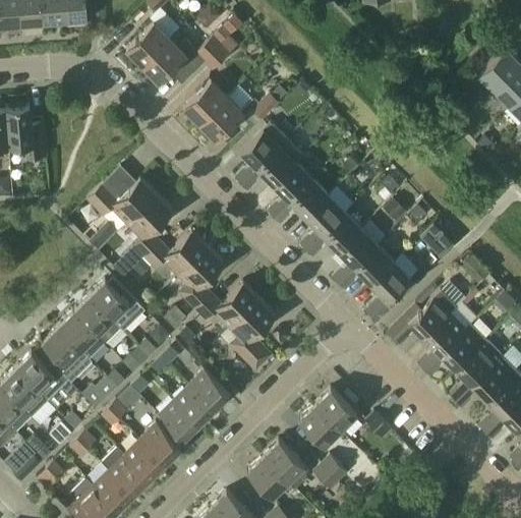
[(17,0),(0,0),(0,25),(12,25),(15,31),(20,31),(17,0)]
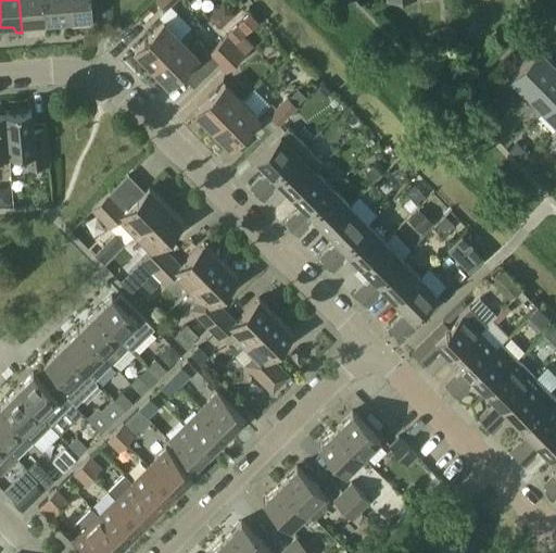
[(19,0),(22,33),(27,32),(29,26),(45,25),(41,0),(19,0)]
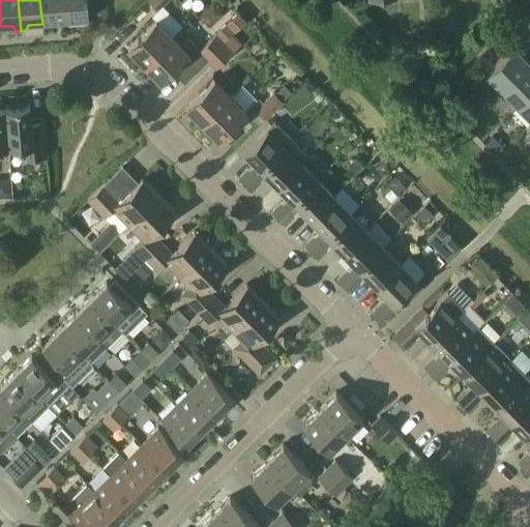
[(63,0),(39,0),(42,24),(58,23),(61,28),(65,26),(63,0)]
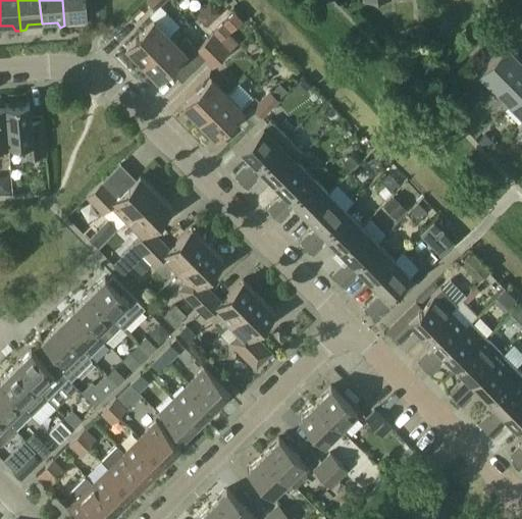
[(69,24),(70,20),(87,18),(85,0),(62,0),(64,26),(69,24)]
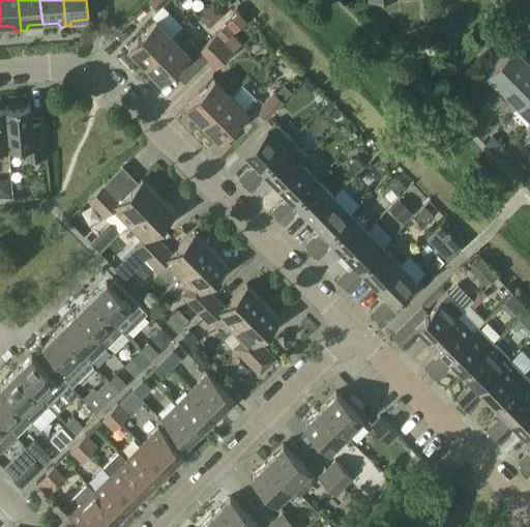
[(149,0),(147,3),(156,13),(170,0),(149,0)]
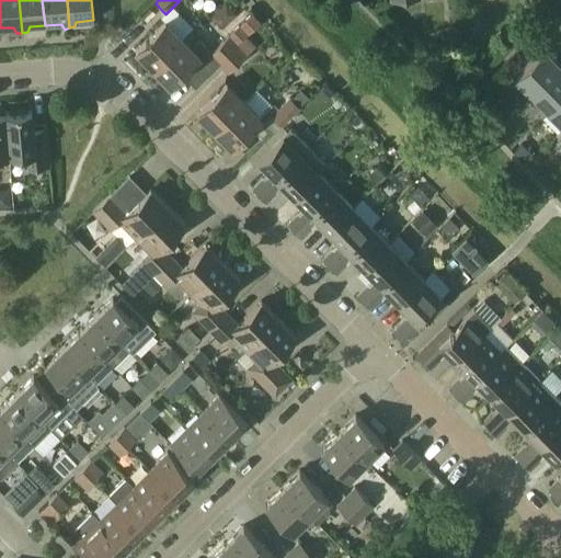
[(165,25),(135,54),(151,70),(151,71),(182,42),(181,42),(165,25)]
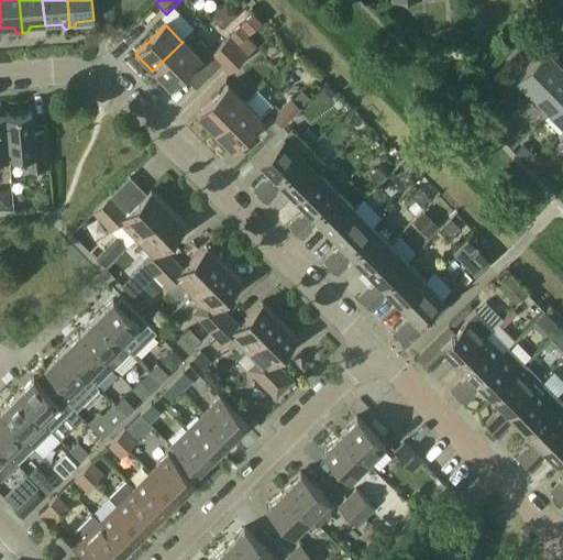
[(210,58),(219,67),(247,41),(239,31),(210,58)]
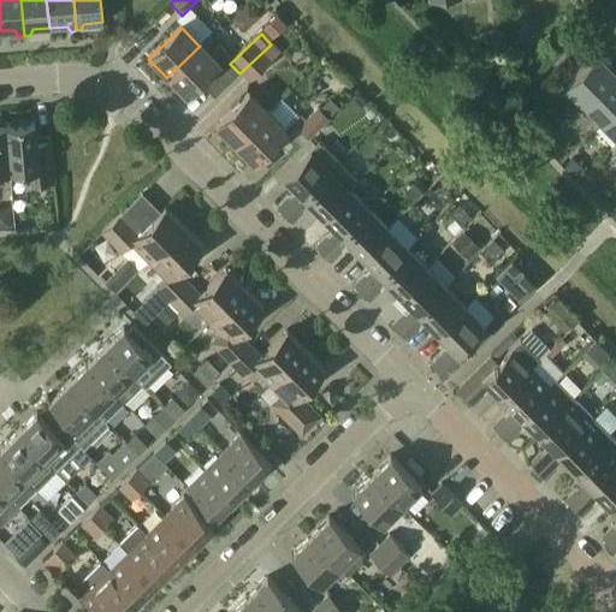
[(567,88),(585,107),(615,76),(605,65),(615,54),(615,42),(614,40),(597,57),(597,58),(567,88)]
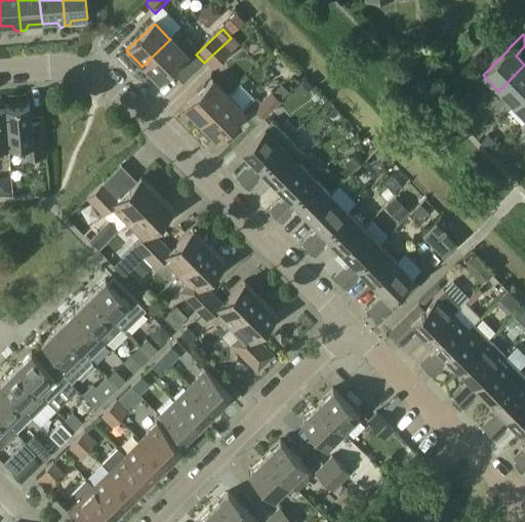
[(239,46),(231,38),(204,63),(212,71),(239,46)]
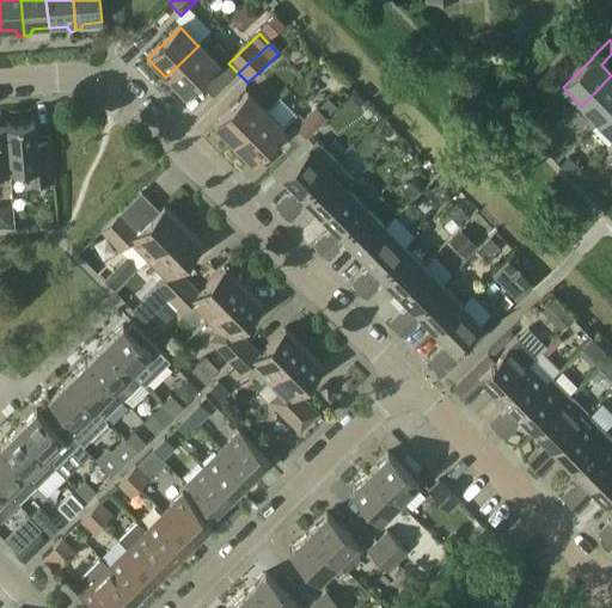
[(199,45),(165,78),(184,97),(216,66),(220,69),(230,60),(216,47),(207,55),(199,45)]
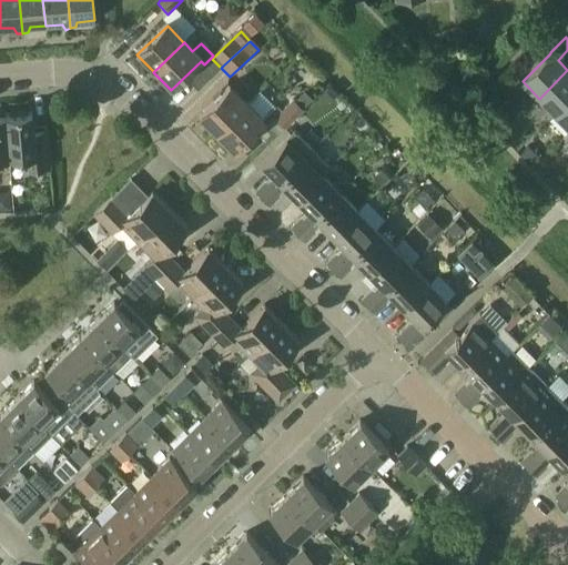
[(539,99),(556,115),(567,103),(567,70),(539,99)]
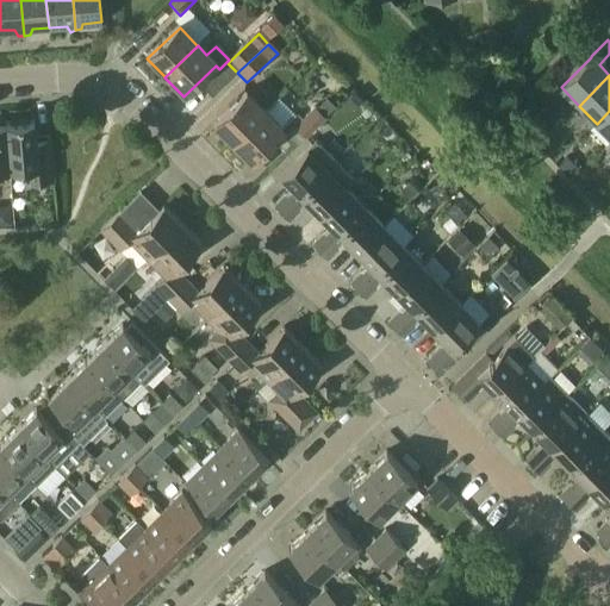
[(246,94),(213,126),(231,143),(232,144),(263,113),(262,112),(246,94)]
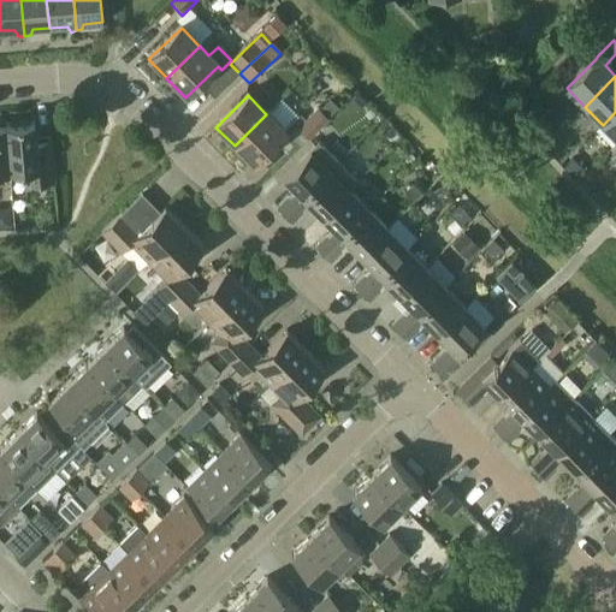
[(297,130),(309,141),(329,120),(325,117),(318,110),(297,130)]
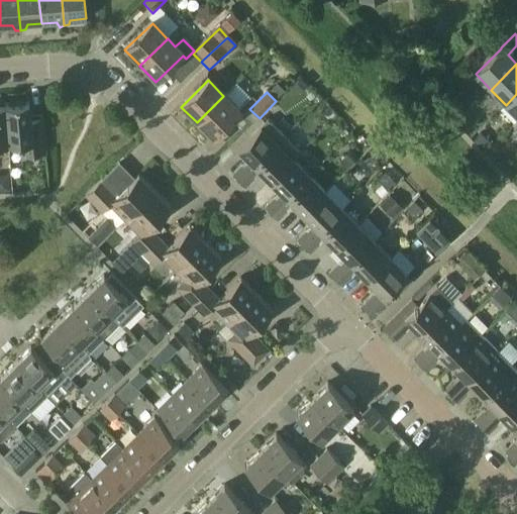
[(516,121),(512,126),(513,128),(516,123),(516,94),(506,105),(516,116),(516,121)]
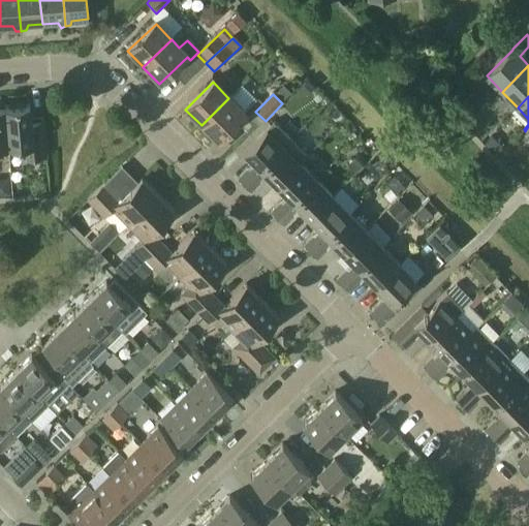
[(228,98),(201,125),(217,142),(245,115),(238,106),(230,100),(228,98)]
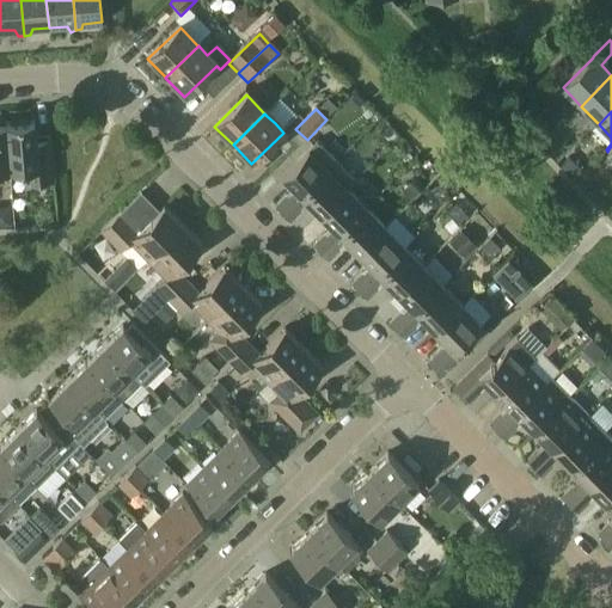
[(51,143),(36,143),(35,124),(5,127),(10,173),(28,171),(29,186),(55,184),(51,143)]
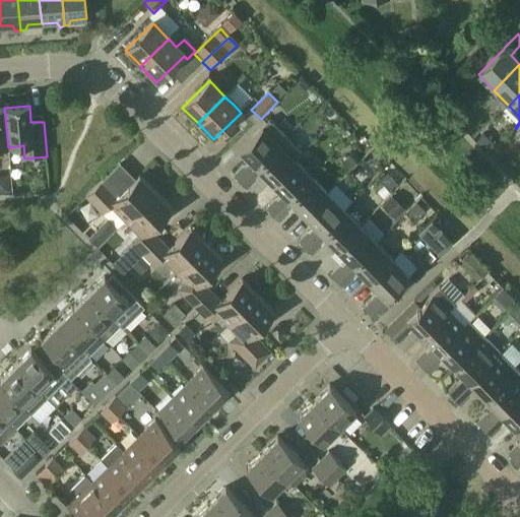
[(250,162),(234,177),(241,183),(285,138),(269,122),(267,125),(251,140),(240,151),(250,162)]
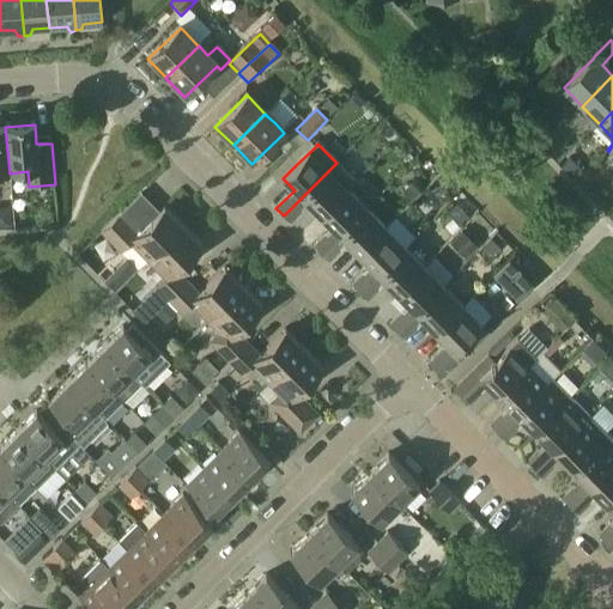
[(321,217),(347,190),(356,182),(337,163),(284,215),(292,224),(310,206),(321,217)]
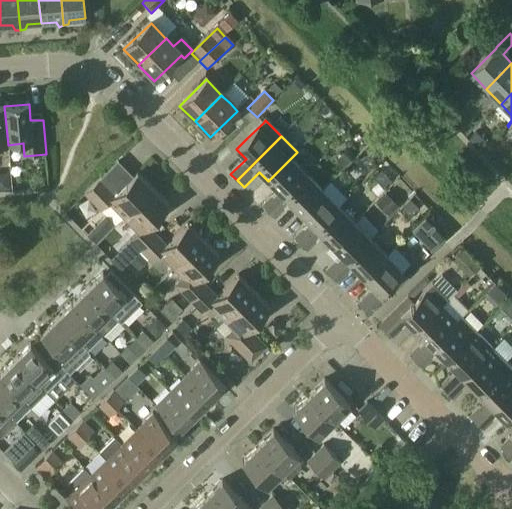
[(262,206),(269,213),(306,176),(290,159),(268,181),(278,191),(262,206)]
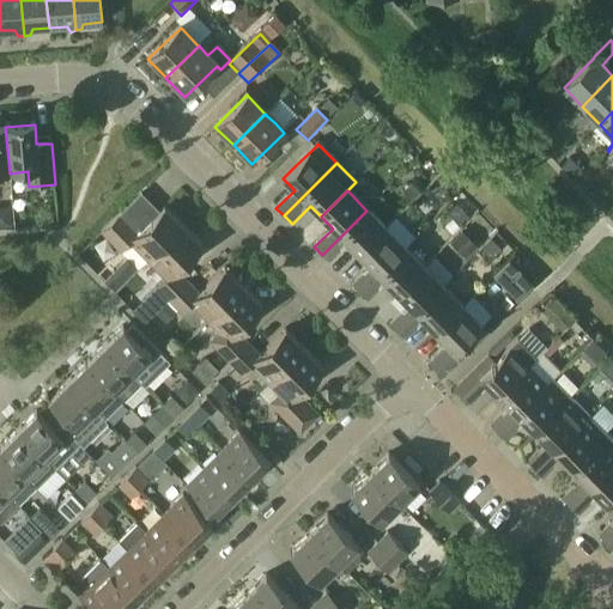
[(128,243),(147,262),(165,244),(182,227),(163,209),(138,235),(119,215),(101,233),(119,253),(128,243)]
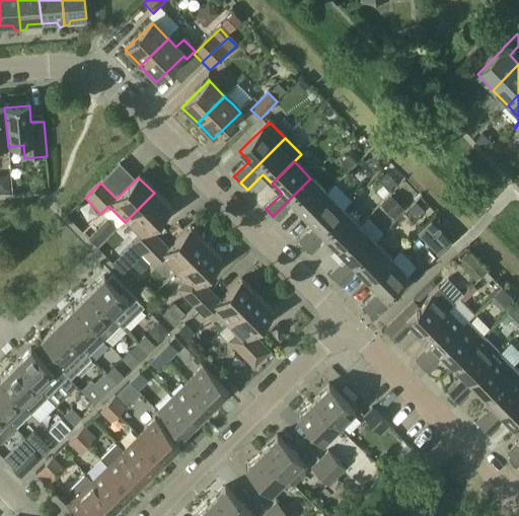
[(304,216),(326,195),(310,178),(273,216),(279,222),(295,206),(304,216)]
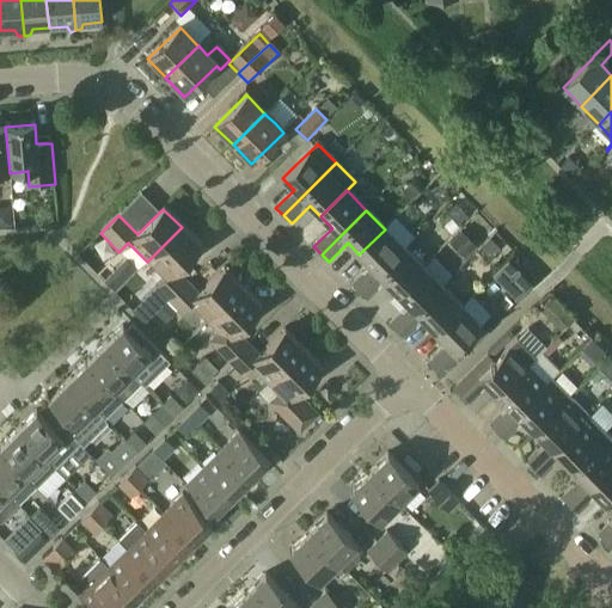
[(200,246),(182,227),(165,244),(147,262),(165,280),(154,289),(167,302),(187,284),(173,271),(200,246)]
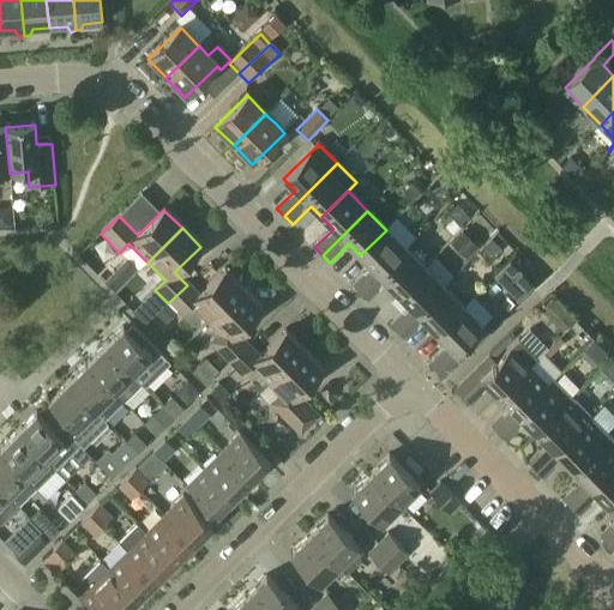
[(468,260),(482,249),(467,229),(452,241),(468,260)]
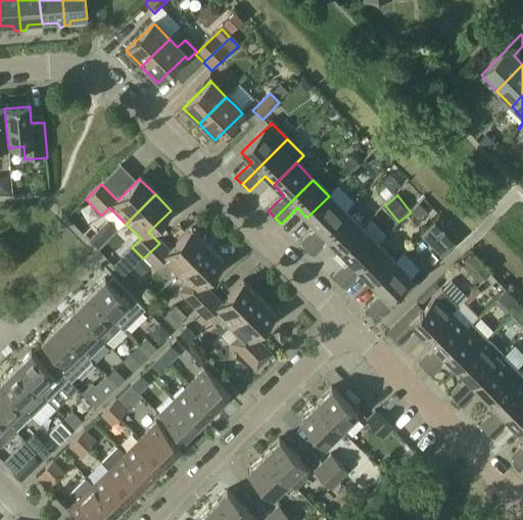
[(300,243),(306,250),(345,213),(329,196),(306,218),(317,228),(300,243)]
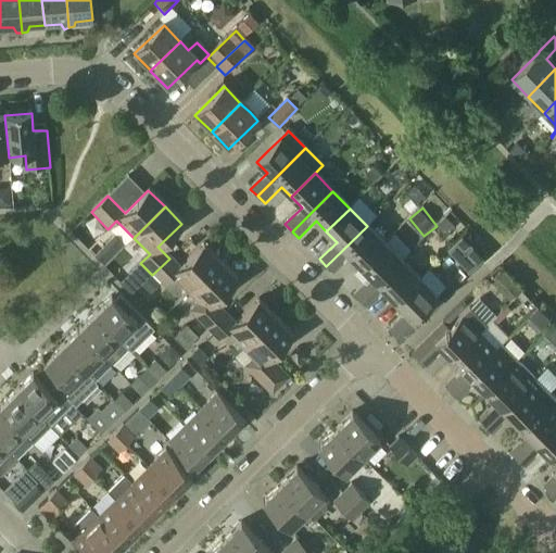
[(351,255),(362,266),(384,243),(367,226),(326,266),(333,273),(351,255)]
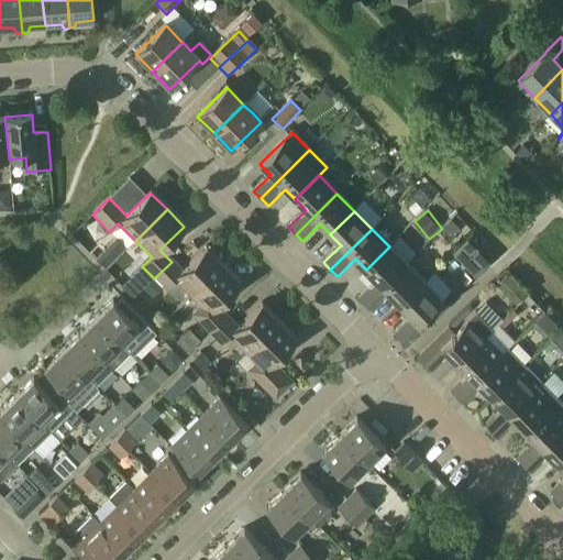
[(455,256),(475,277),(488,264),(467,243),(455,256)]
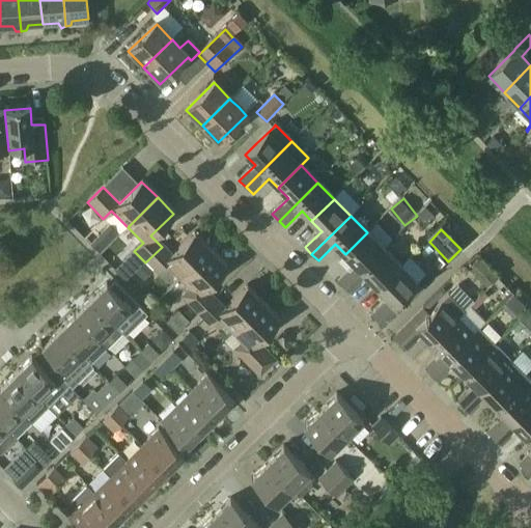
[(338,282),(344,288),(384,249),(367,232),(345,254),(356,266),(338,282)]
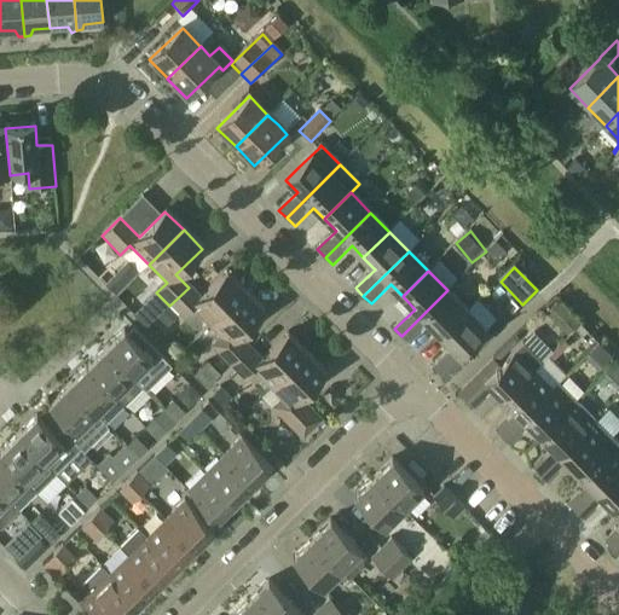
[(191,308),(210,328),(246,293),(227,273),(201,299),(189,288),(169,306),(181,318),(191,308)]
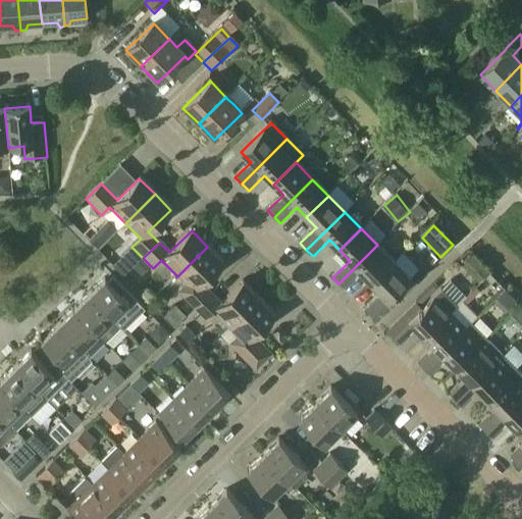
[(393,261),(377,245),(338,283),(346,290),(362,273),(371,282),(393,261)]
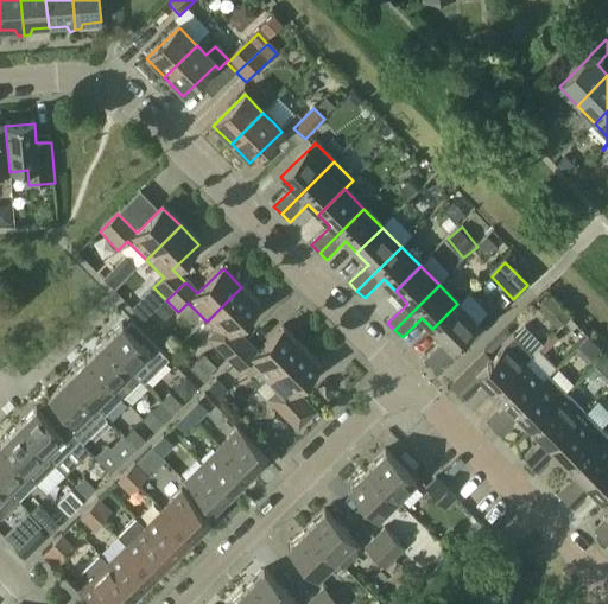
[(259,305),(241,287),(207,322),(215,330),(207,341),(226,361),(245,342),(233,330),(259,305)]
